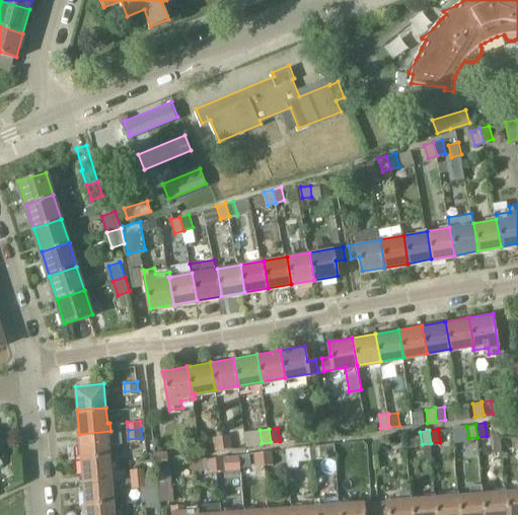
[(111,431),(79,434),(81,457),(109,454),(108,443),(122,442),(121,431),(111,432),(111,431)]
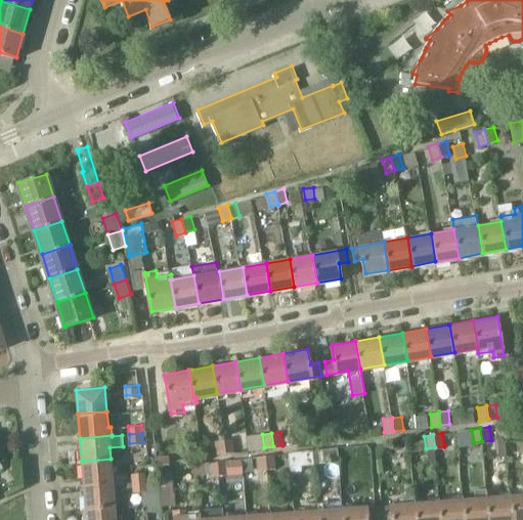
[(508,442),(503,435),(496,436),(497,455),(509,453),(508,442)]
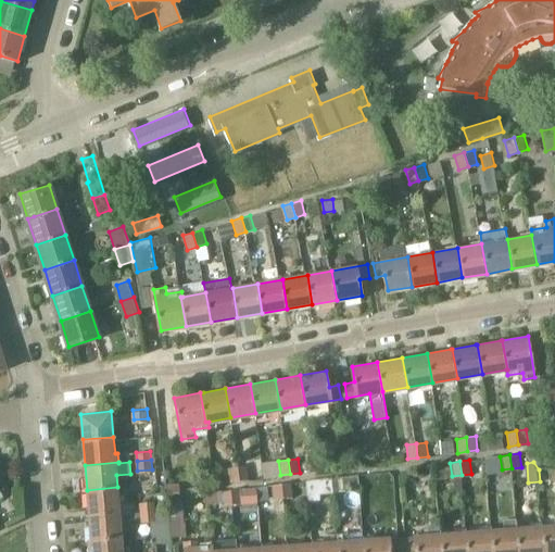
[(238,465),(240,479),(250,478),(248,464),(238,465)]
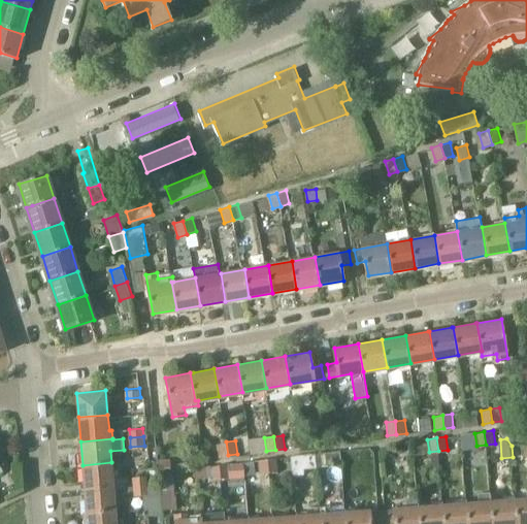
[(219,457),(228,455),(226,441),(217,443),(219,457)]
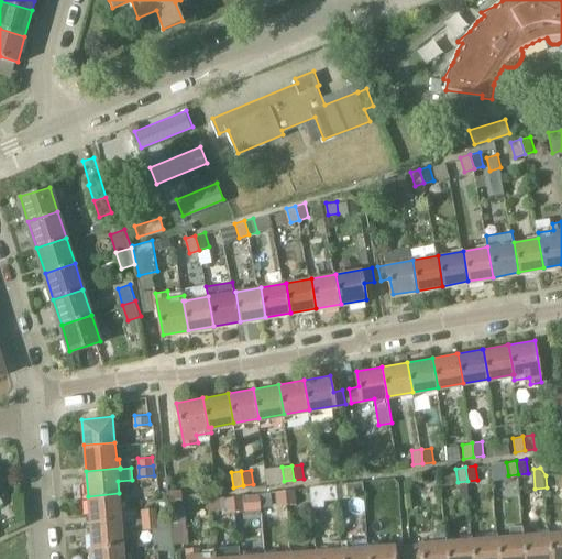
[(365,493),(363,480),(335,483),(338,497),(365,493)]
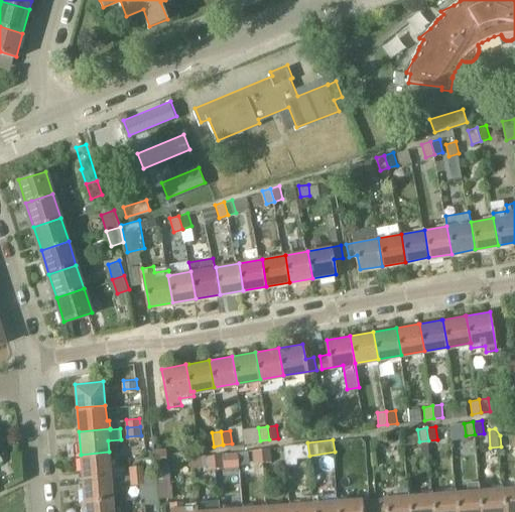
[(309,456),(307,442),(284,445),(285,464),(296,463),(296,457),(309,456)]
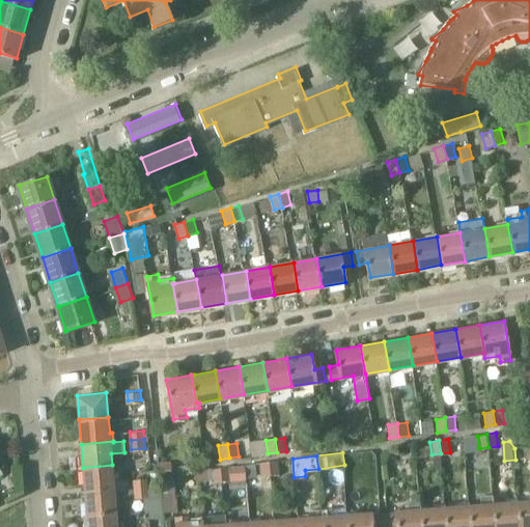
[(158,461),(159,471),(171,470),(170,460),(158,461)]
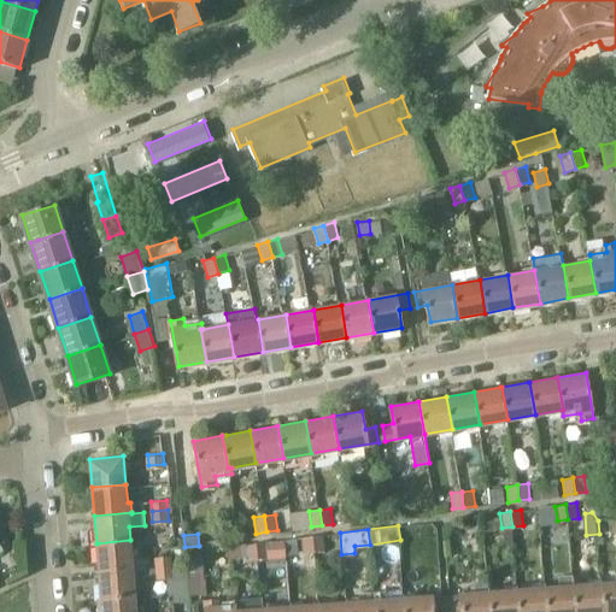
[(312,535),(315,552),(326,549),(323,534),(312,535)]
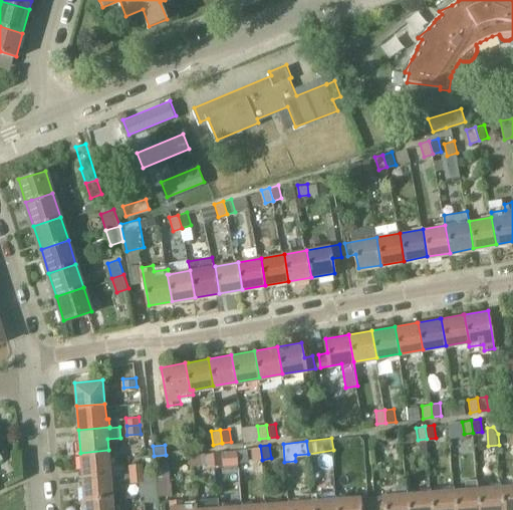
[(253,461),(262,460),(260,446),(251,448),(253,461)]
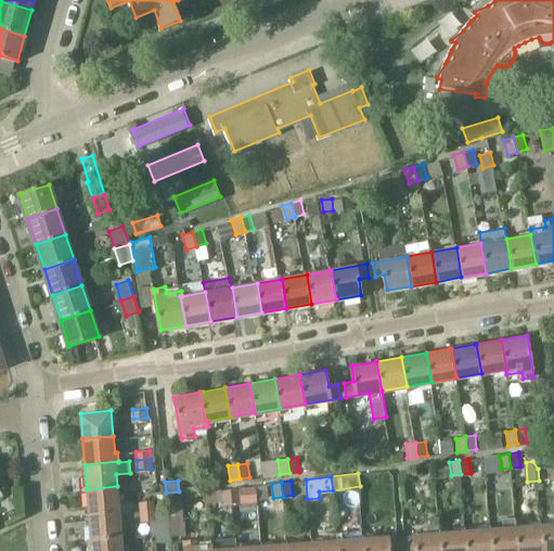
[(87,489),(89,513),(129,509),(128,499),(118,500),(117,486),(87,489)]
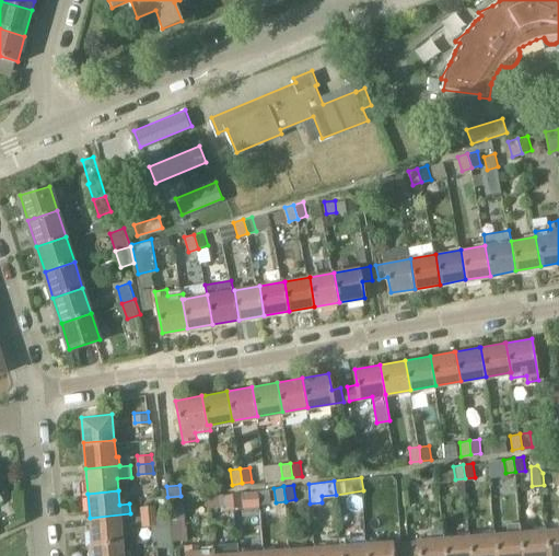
[(243,491),(233,493),(234,507),(244,506),(243,491)]
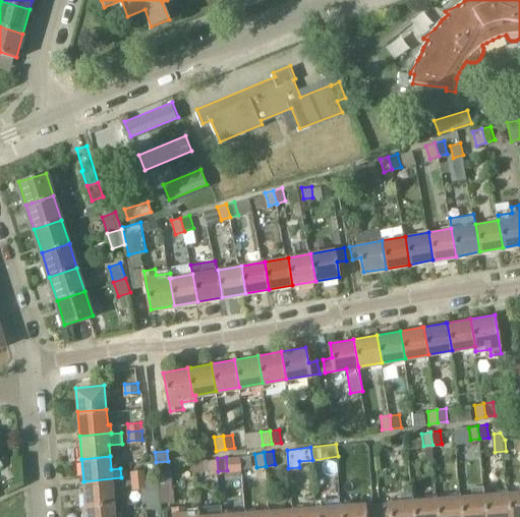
[(209,472),(218,471),(217,458),(208,459),(209,472)]
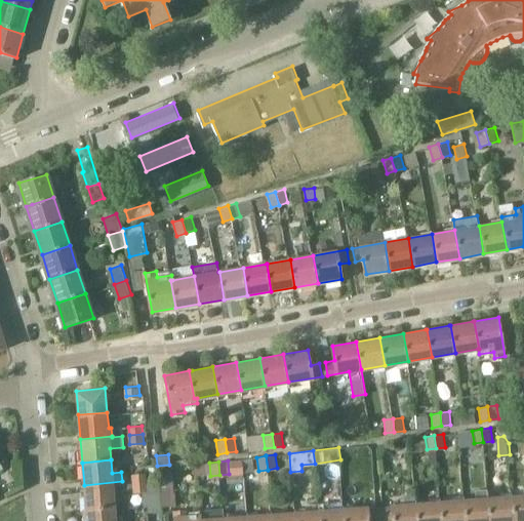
[(132,483),(147,481),(146,472),(131,474),(132,483)]
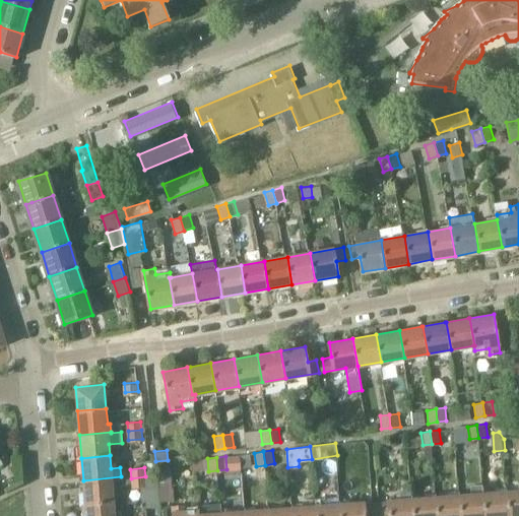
[(83,480),(85,503),(114,501),(113,489),(122,489),(121,476),(83,480)]
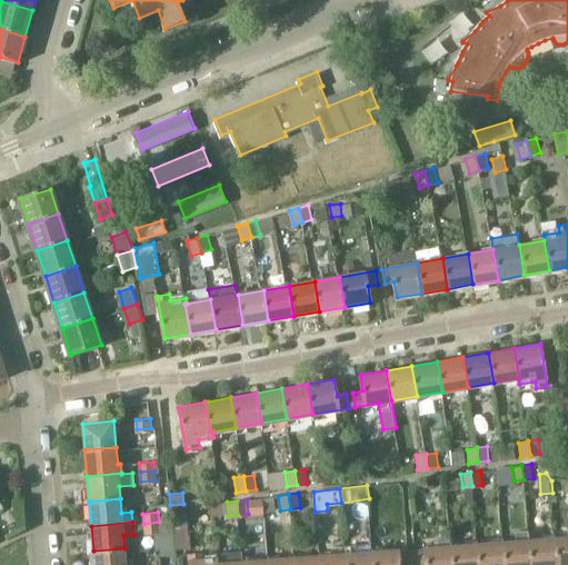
[(159,524),(159,522),(143,524),(145,533),(159,532),(161,553),(175,552),(172,523),(159,524)]
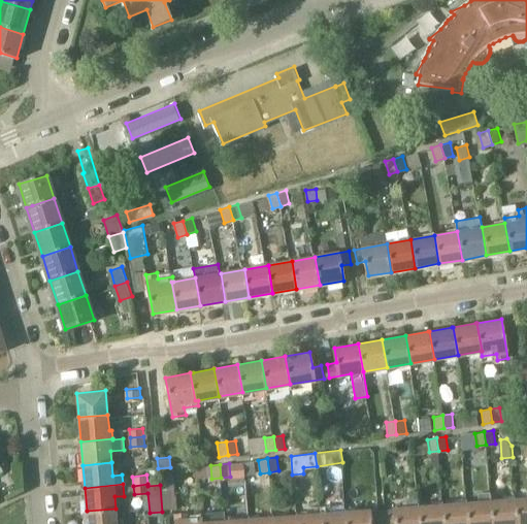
[(479,501),(466,502),(467,523),(491,523),(490,500),(490,492),(478,493),(479,501)]
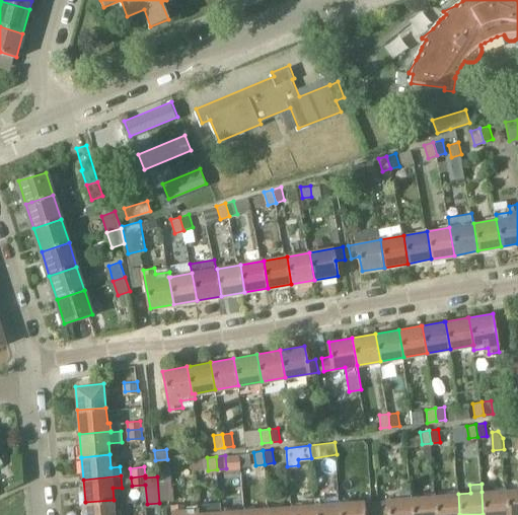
[(517,489),(505,490),(507,514),(517,514),(517,489)]
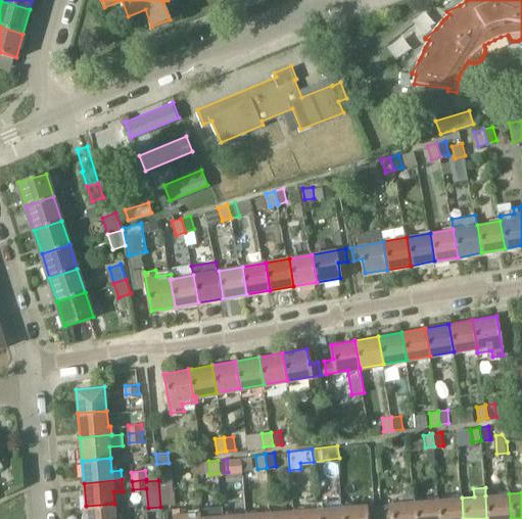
[(485,496),(486,518),(511,518),(509,493),(485,496)]
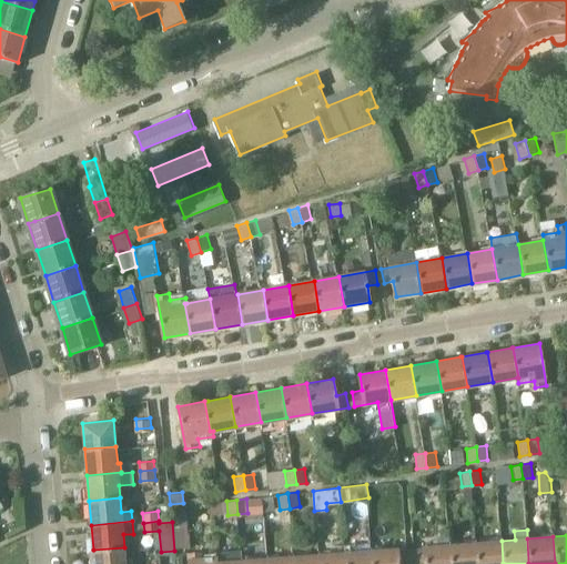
[(438,545),(414,547),(415,561),(425,561),(425,563),(452,563),(451,544),(449,537),(438,537),(438,545)]
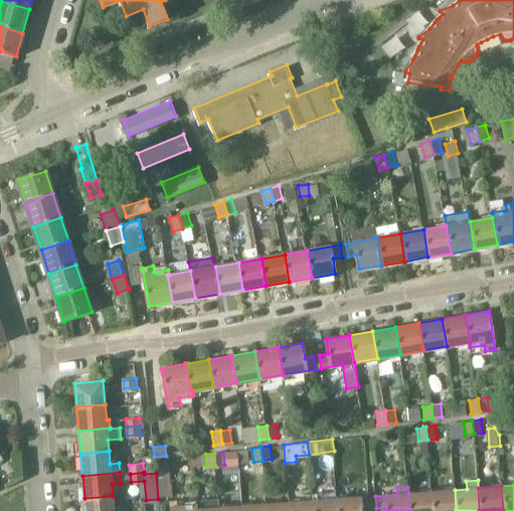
[(456,510),(455,490),(432,491),(433,510),(456,510)]
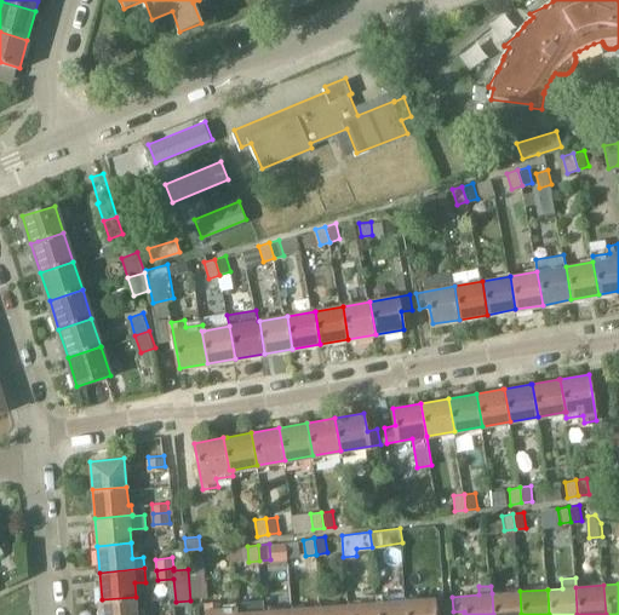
[(521,614),(520,591),(492,593),(493,614),(521,614)]
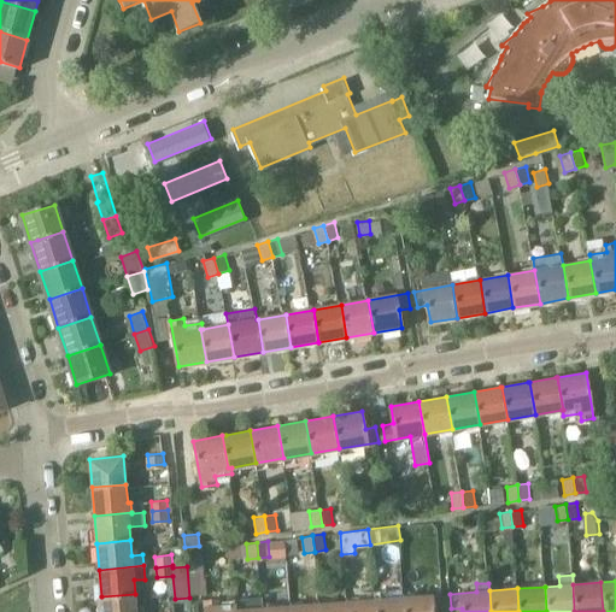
[(375,590),(375,599),(376,611),(404,611),(403,596),(386,599),(386,590),(375,590)]
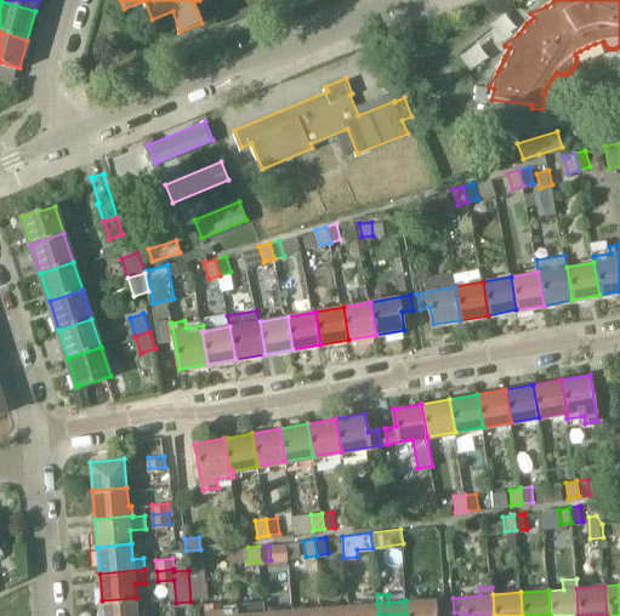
[(98,600),(100,615),(137,615),(136,598),(102,600),(98,600)]
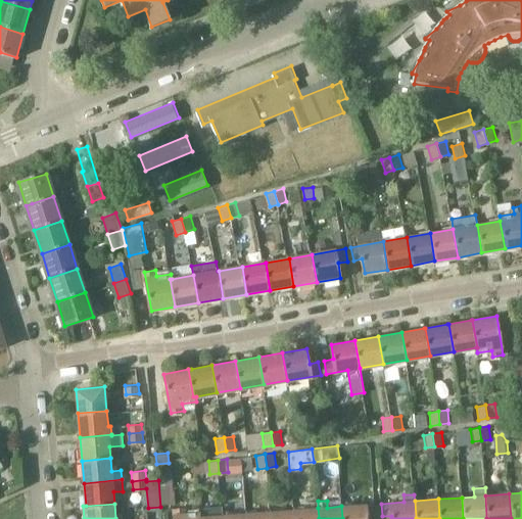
[(375,504),(341,506),(342,518),(367,518),(376,517),(375,504)]
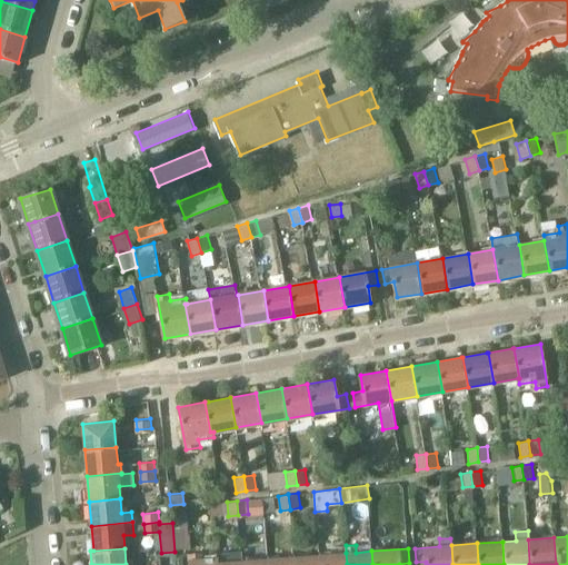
[(217,552),(217,557),(218,563),(217,564),(242,564),(243,561),(242,551),(217,552)]
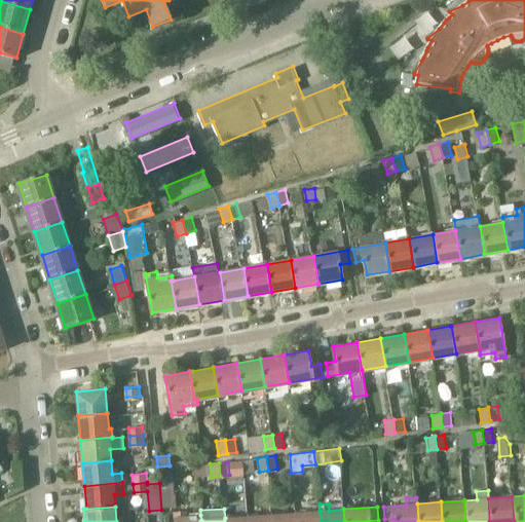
[(175,521),(200,521),(201,520),(200,515),(186,516),(185,510),(175,510),(175,521)]
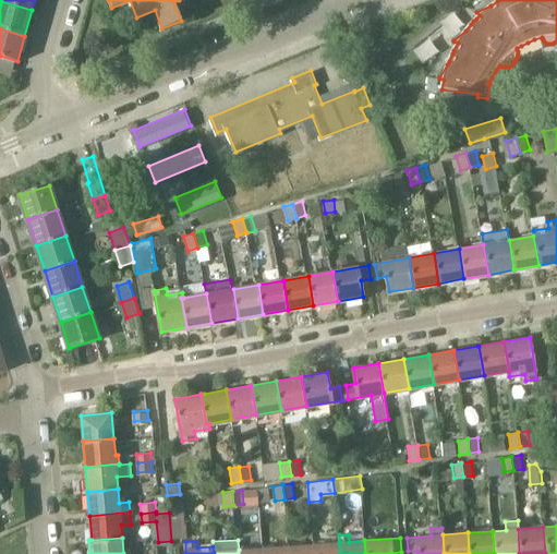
[(340,553),(339,542),(314,544),(314,553),(340,553)]
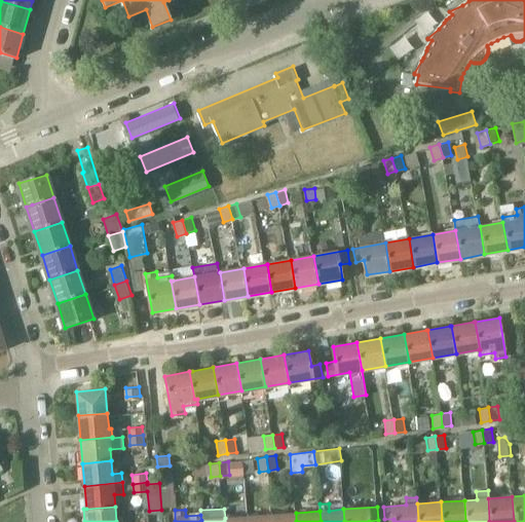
[(272,515),(272,521),(296,521),(296,513),(272,515)]
